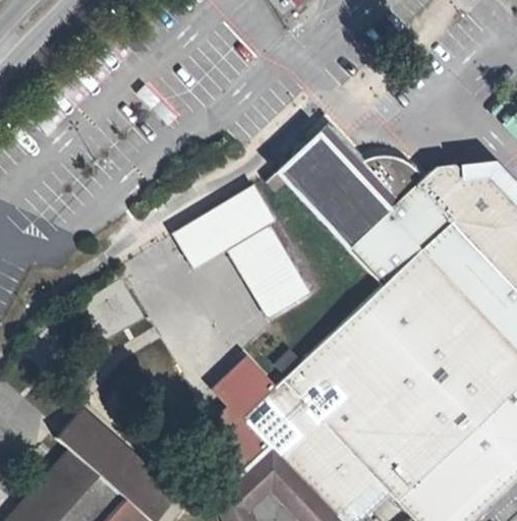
[(293,0),(307,13),(321,0),(293,0)]
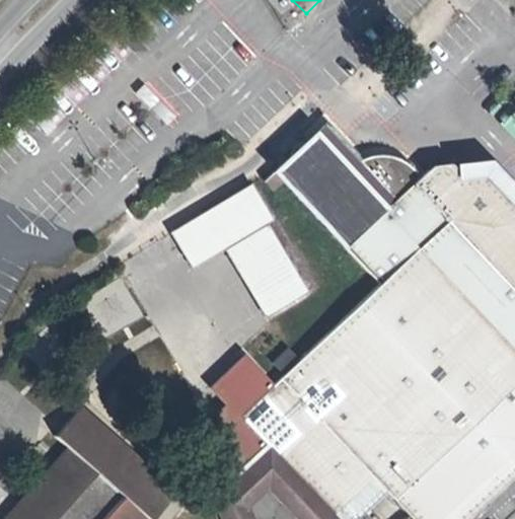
[(316,135),(385,209),(396,220),(408,209),(397,198),(363,160),(328,124),(316,135)]
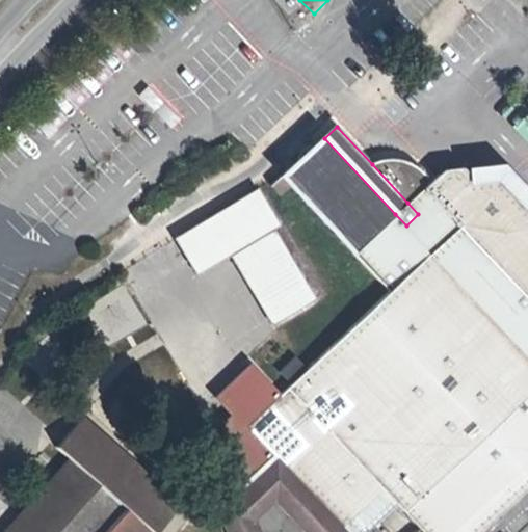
[(290,184),(354,253),(395,214),(324,138),(283,176),(290,184)]
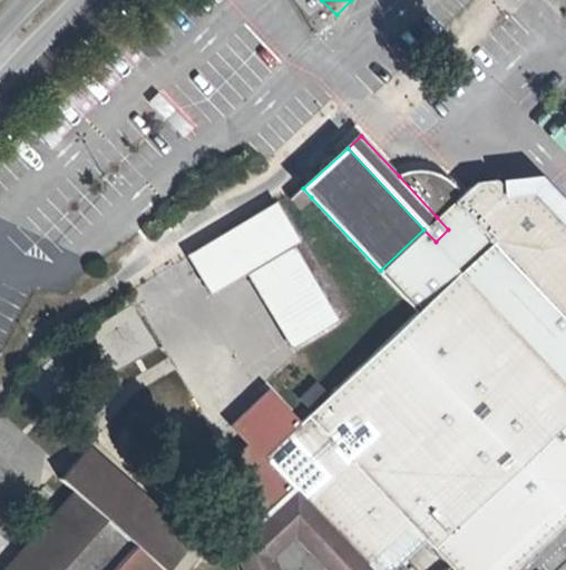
[(437,217),(466,190),(461,184),(456,178),(450,174),(443,170),(437,168),(429,167),(421,167),(413,169),(406,173),(399,176),(437,217)]
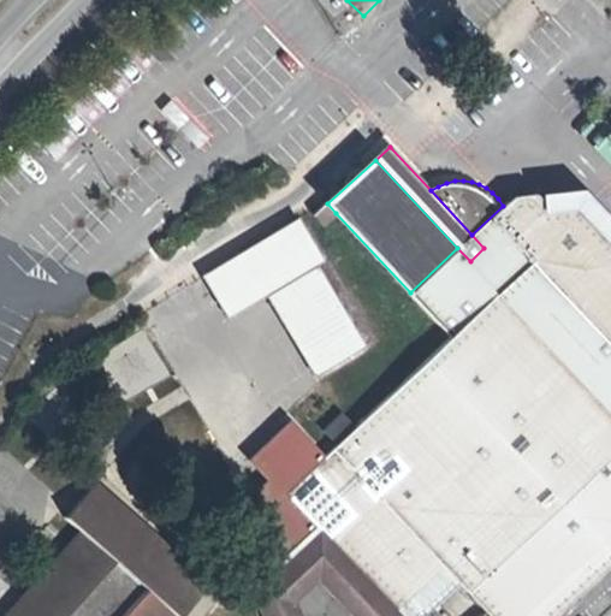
[(523,211),(484,248),(470,261),(423,306),(452,337),(334,450),(456,578),(462,584),(492,615),(557,615),(610,566),(610,236),(577,202),(545,207),(534,196),(511,197),(523,211)]
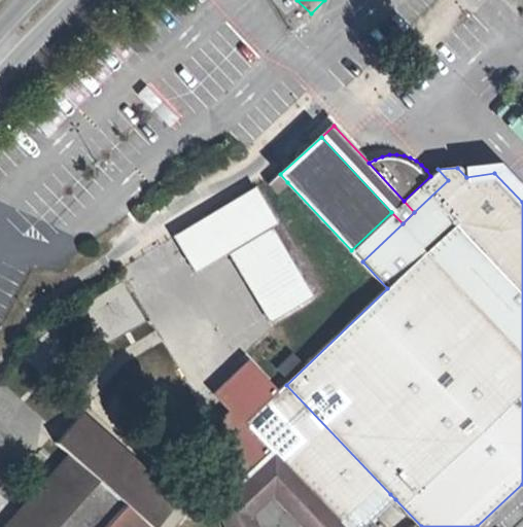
[(448,180),(438,169),(430,176),(404,201),(414,212),(448,180)]
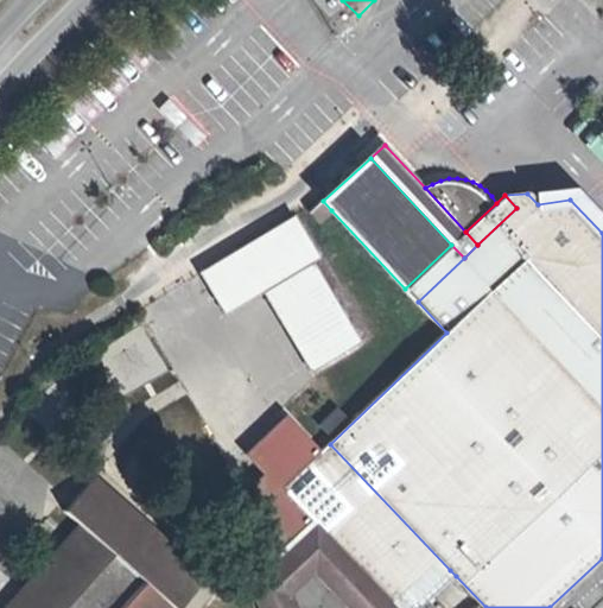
[(323,219),(331,210),(323,201),(313,209),(323,219)]
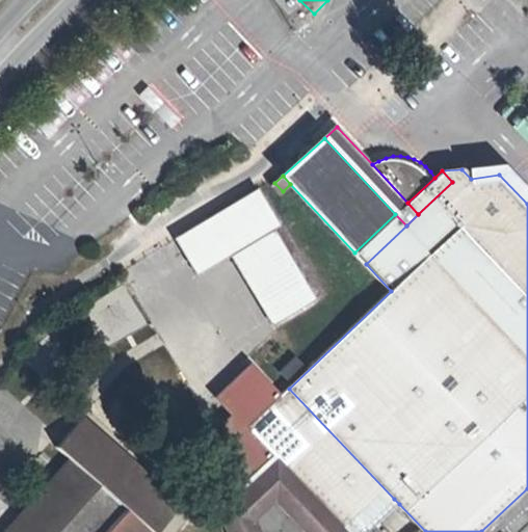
[(199,273),(232,254),(262,236),(274,259),(280,256),(287,269),(254,290),(273,323),(315,299),(273,228),(280,224),(260,191),(178,239),(199,273)]
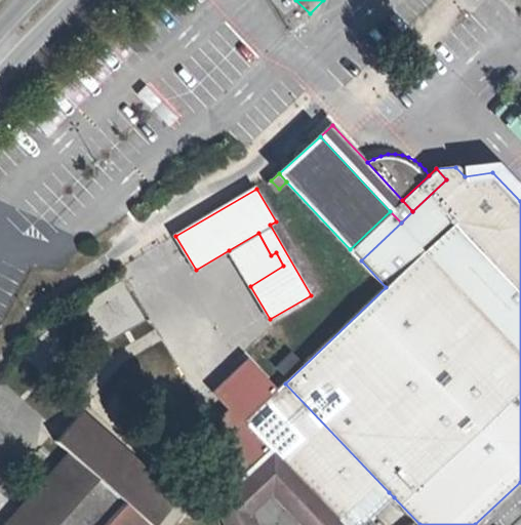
[(350,249),(361,260),(401,223),(390,211),(350,249)]
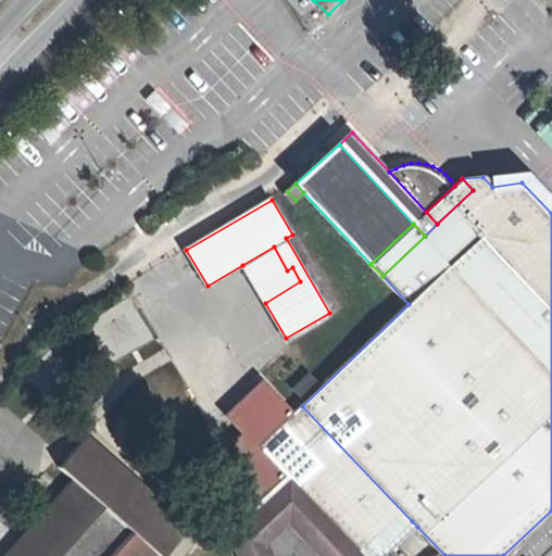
[(274,247),(242,265),(265,303),(300,281),(292,267),(287,270),(274,247)]
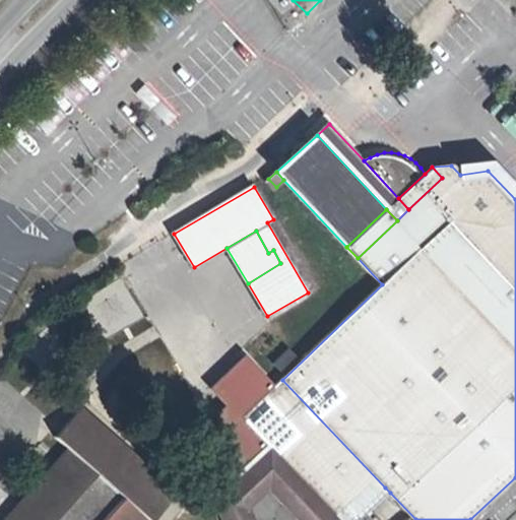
[(241,415),(273,386),(246,358),(212,389),(228,406),(216,417),(227,429),(212,442),(239,471),(267,445),(241,415)]
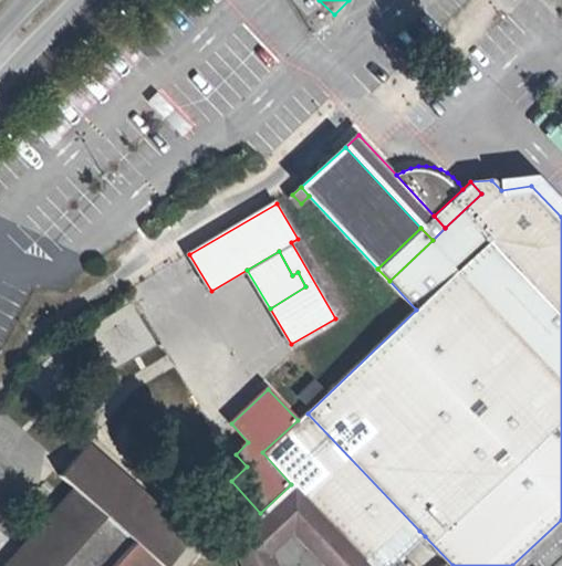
[(308,413),(266,453),(298,486),(372,565),(382,565),(419,531),(308,413)]
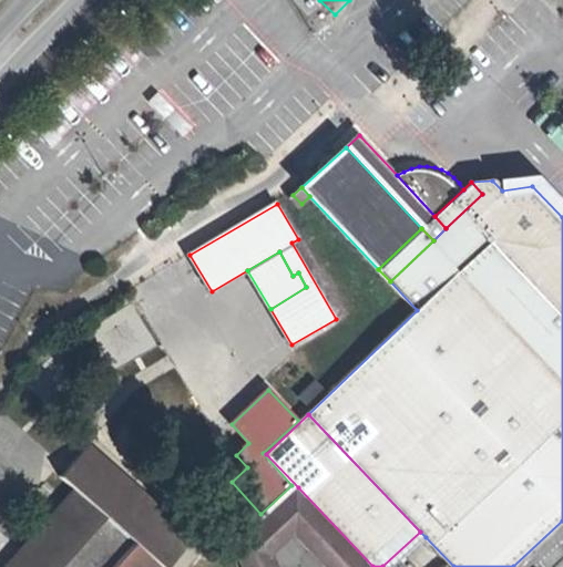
[(77,491),(7,566),(169,566),(194,538),(90,445),(61,477),(77,491)]
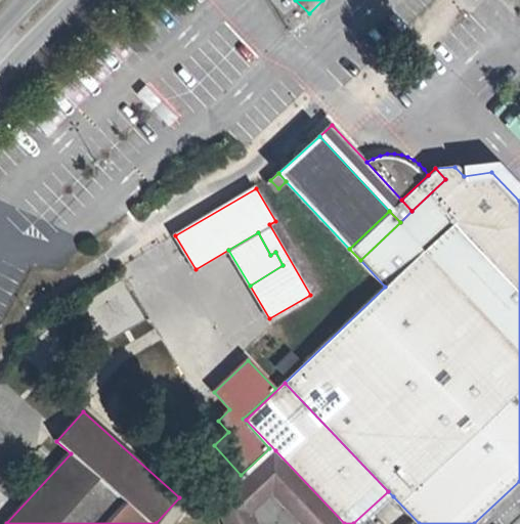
[(258,523),(254,513),(274,493),(303,523),(344,523),(275,450),(218,505),(226,523),(258,523)]
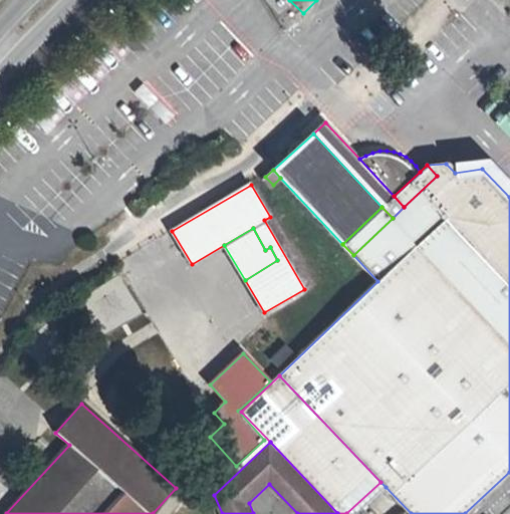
[(380,482),(346,513),(356,513),(386,487),(380,482)]
